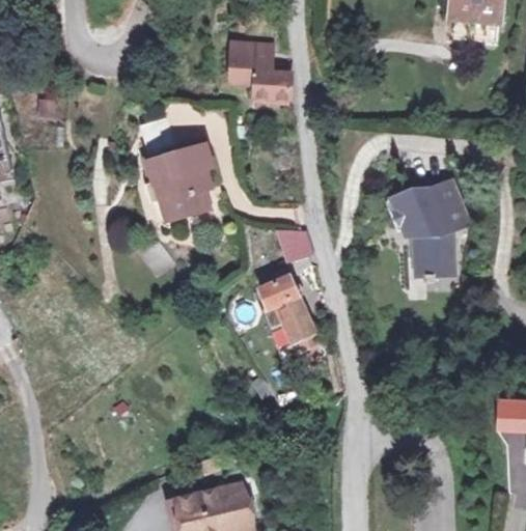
[(493,0),(447,0),(446,12),(492,18),(493,0)]
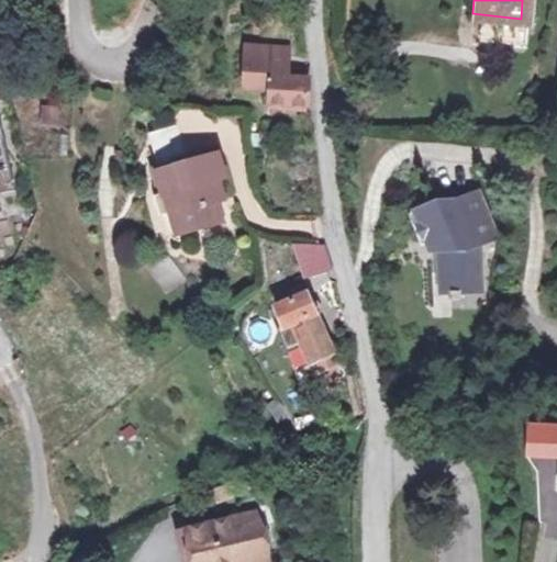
[(267,103),(304,108),(302,76),(282,75),(281,45),(240,47),(242,88),(269,88),(267,103)]
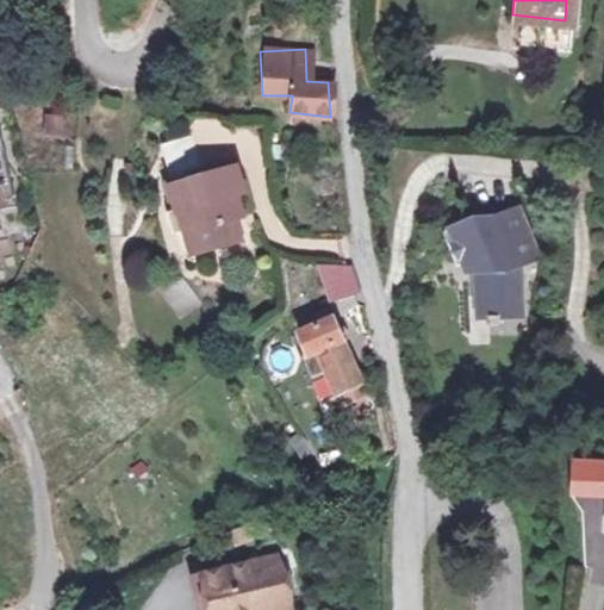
[(38,116),(41,137),(64,135),(62,113),(38,116)]
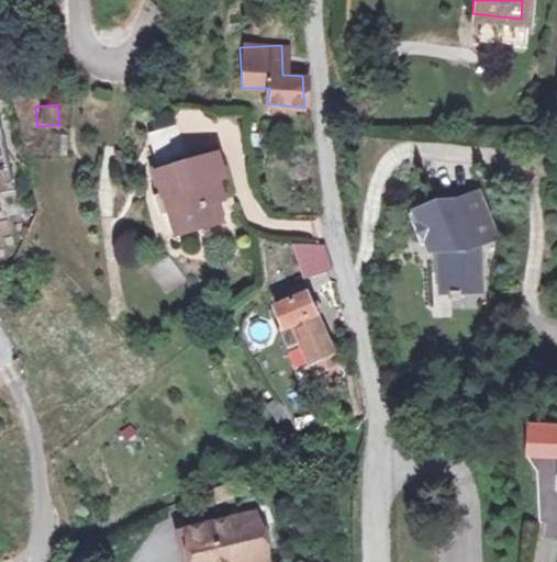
[(159,131),(170,161),(178,159),(195,154),(185,122),(159,131)]
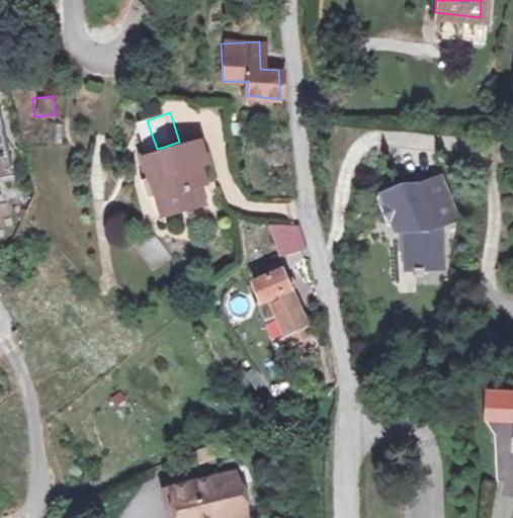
[(0,259),(23,219),(0,120),(0,259)]
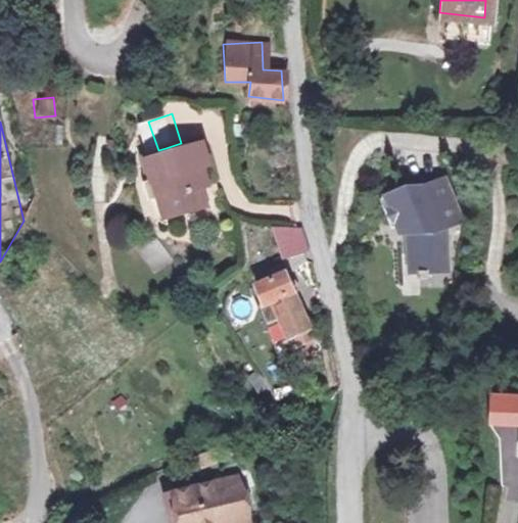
[(206,136),(181,143),(184,152),(169,157),(145,164),(150,179),(150,180),(156,178),(161,195),(158,196),(159,197),(166,216),(208,202),(202,184),(208,181),(204,167),(215,162),(206,136)]
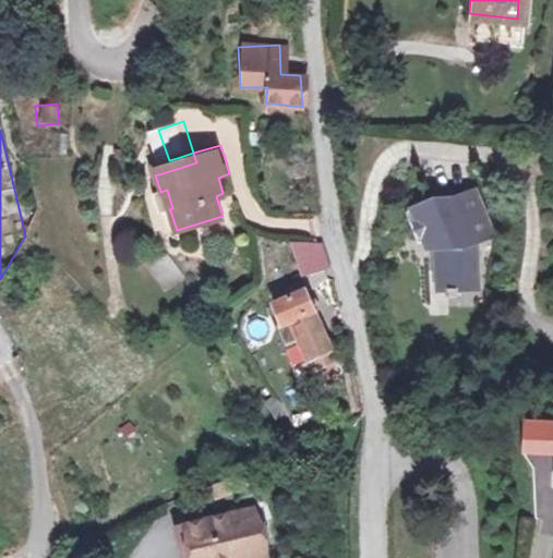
[(193,153),(177,158),(180,168),(196,162),(193,153)]
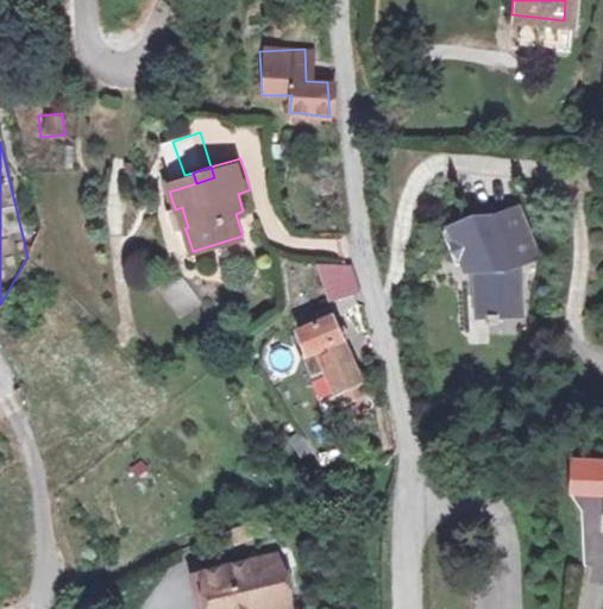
[(514,262),(532,255),(514,205),(471,220),(470,215),(438,227),(447,252),(452,250),(459,268),(469,268),(469,289),(481,289),(481,320),(489,320),(490,313),(514,313),(514,262)]
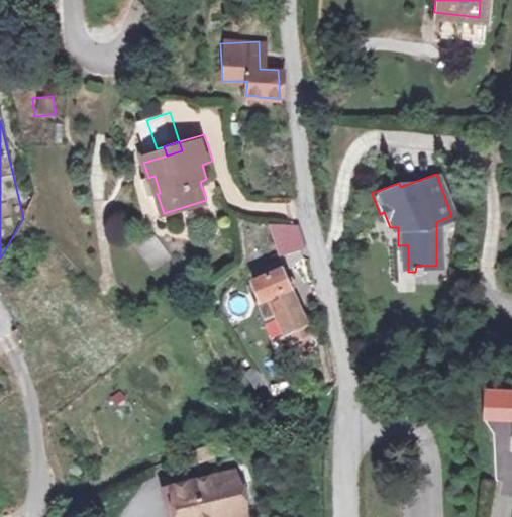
[(148,177),(140,179),(146,198),(158,195),(157,194),(160,193),(155,176),(148,178),(148,177)]
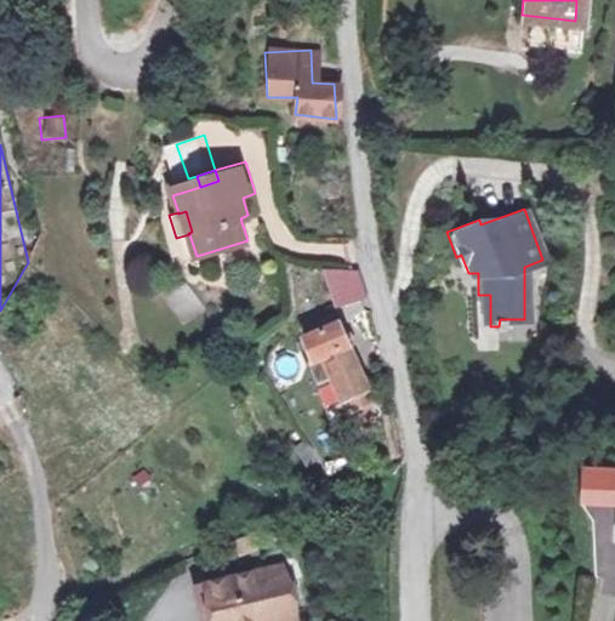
[(380,416),(332,315),(309,326),(313,334),(301,340),(311,358),(303,360),(317,387),(334,379),(343,398),(347,397),(362,425),(380,416)]
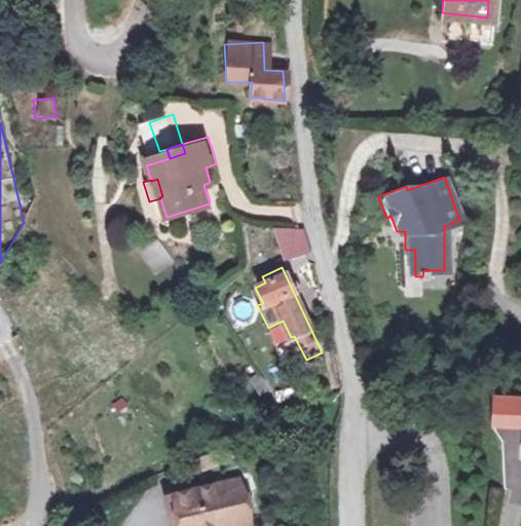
[(248,525),(238,483),(169,498),(176,525),(248,525)]
